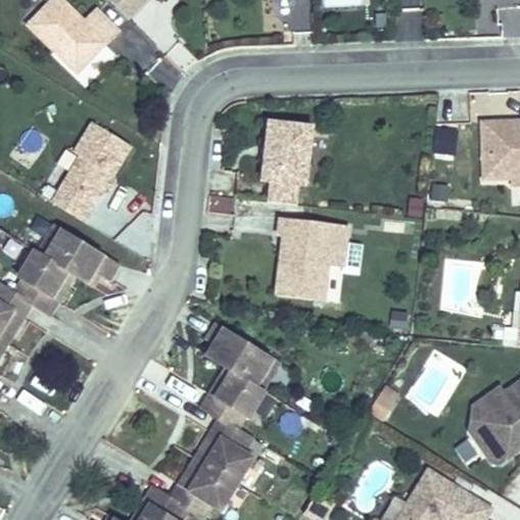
[(82,19),(62,0),(47,0),(26,22),(51,49),(56,44),(79,67),(116,30),(93,7),(82,19)]
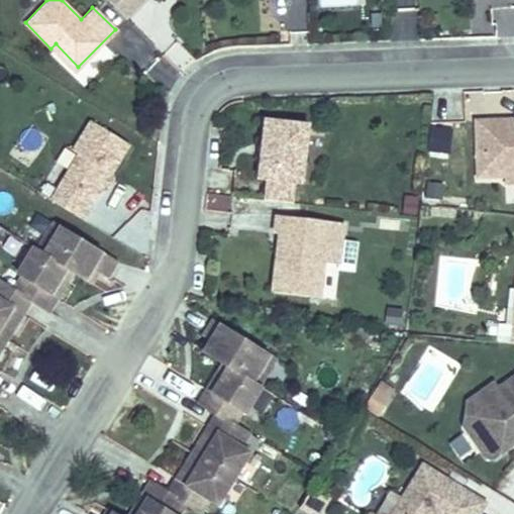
[(107,0),(124,16),(139,0),(107,0)]
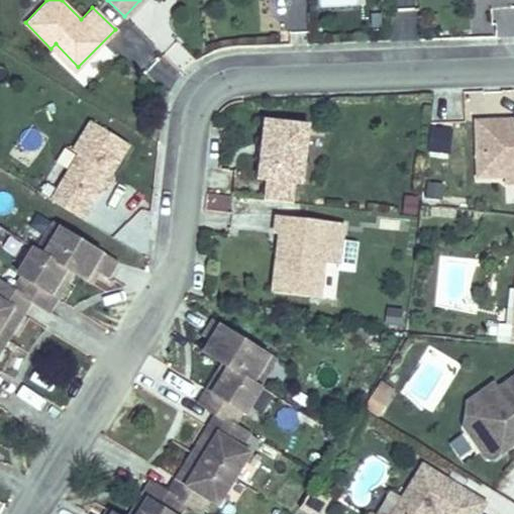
[(74,71),(78,67),(56,43),(50,48),(74,71)]
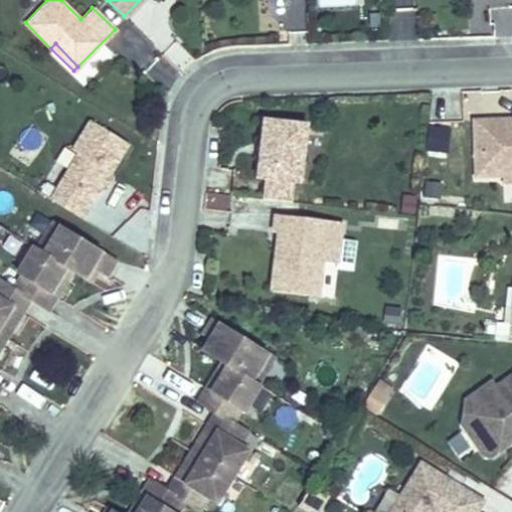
[(503,117),(472,118),(474,175),(502,174),(502,164),(511,163),(511,122),(504,122),(503,117)]
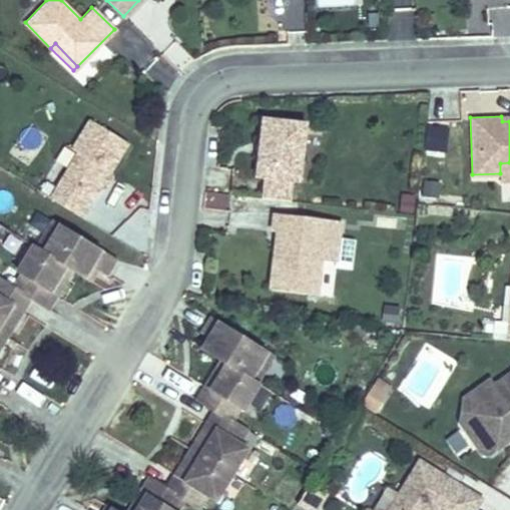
[(77,151),(49,196),(80,215),(102,180),(106,173),(126,141),(89,118),(71,148),(77,151)]
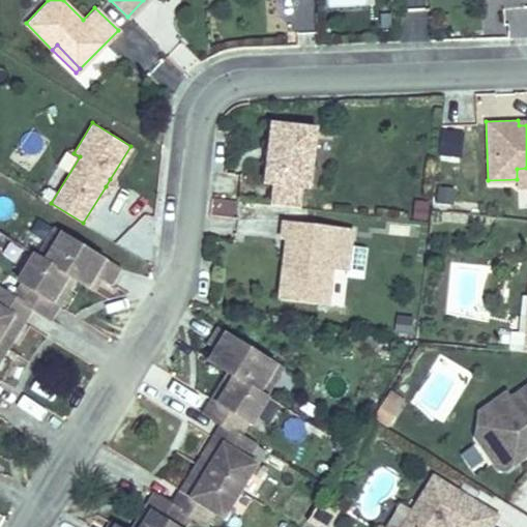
[(315,127),(271,122),(264,181),(270,181),(301,185),(308,186),(315,127)]
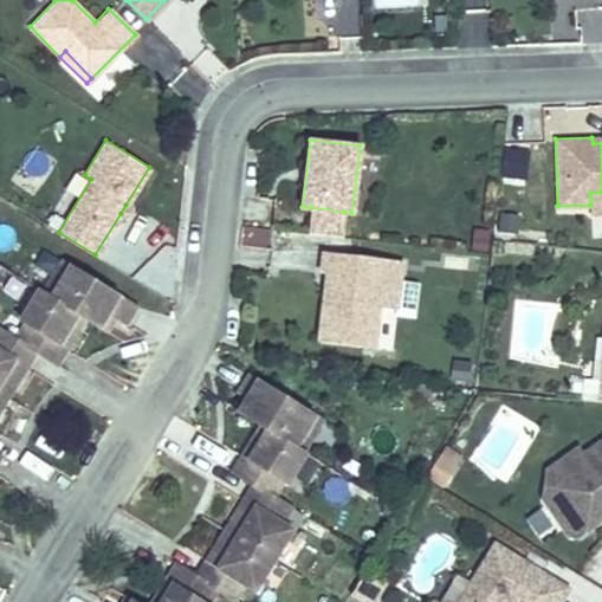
[(497,146),(497,176),(525,176),(525,146),(497,146)]
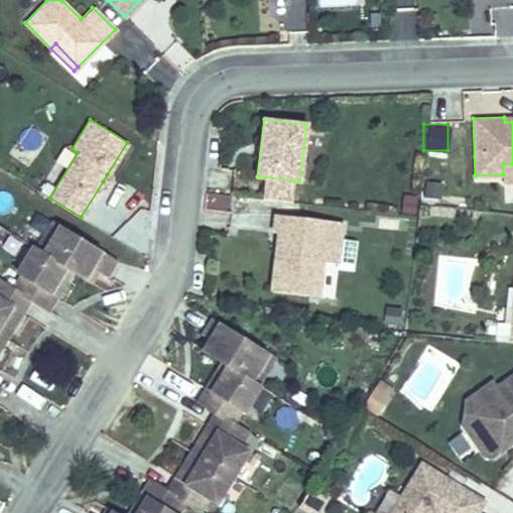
[(512,163),(503,164),(503,174),(512,173),(512,163)]
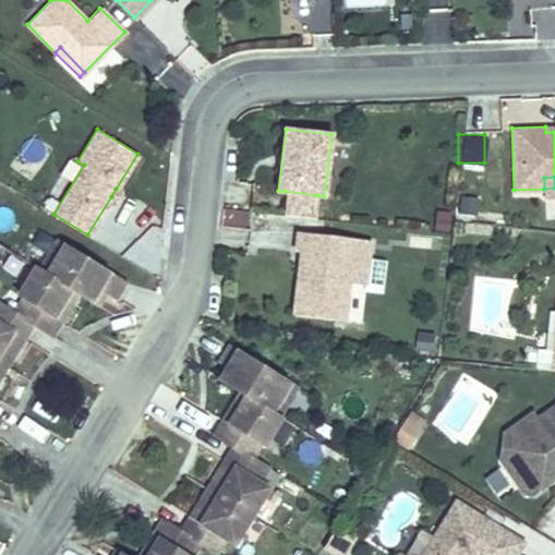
[(121,192),(116,189),(111,196),(117,200),(121,192)]
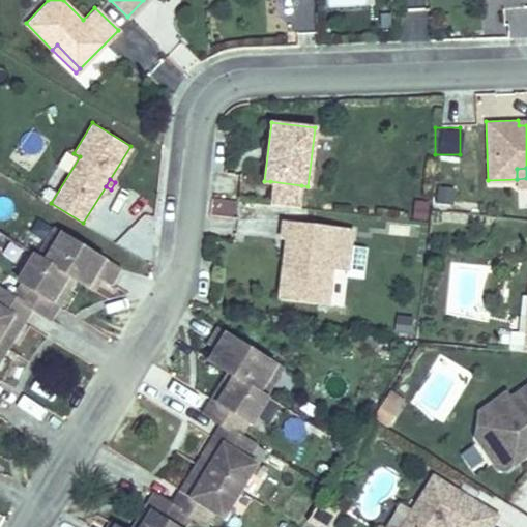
[(301,185),(270,181),(268,202),(298,206),(301,185)]
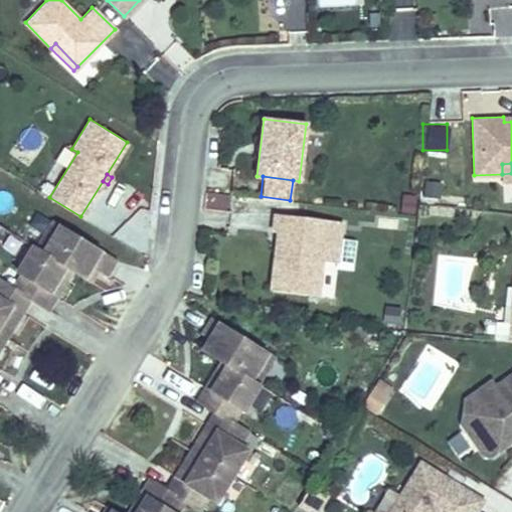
[(340,221),(275,213),(273,230),(278,231),(271,289),(317,295),(321,260),(335,262),(335,261),(338,236),(340,221)]
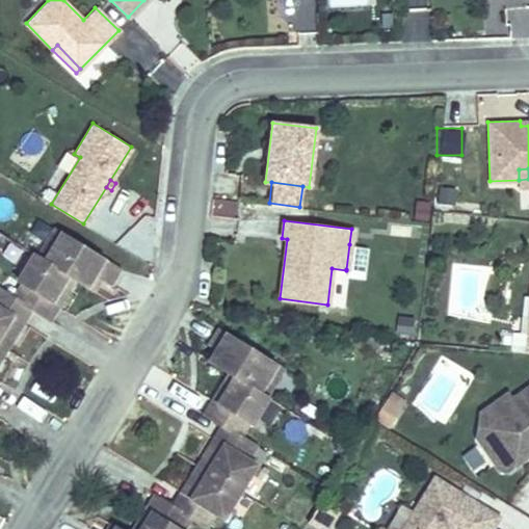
[(117,267),(53,228),(36,256),(73,278),(86,286),(95,273),(100,278),(108,283),(117,267)]
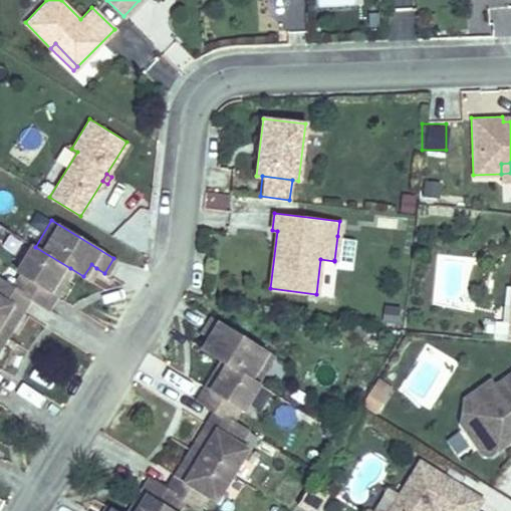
[(353,238),(337,236),(334,260),(350,262),(353,238)]
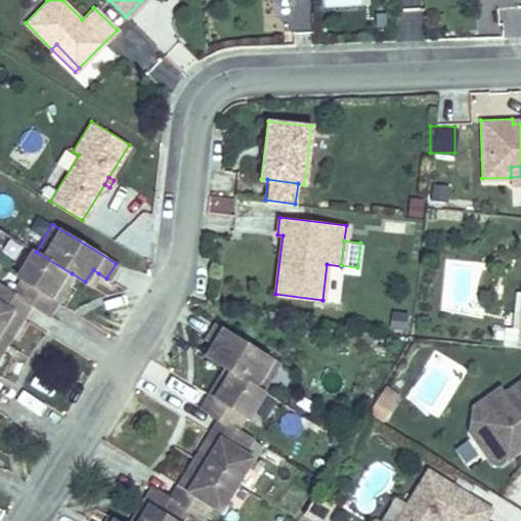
[(72,273),(36,252),(33,250),(16,275),(20,278),(12,292),(30,303),(47,314),(72,273)]
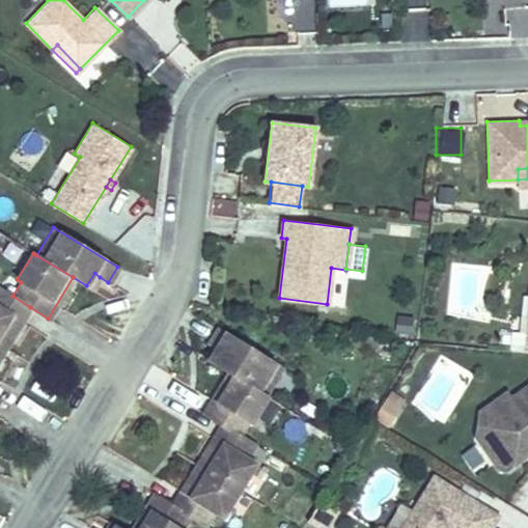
[(100,277),(94,273),(86,285),(92,289),(100,277)]
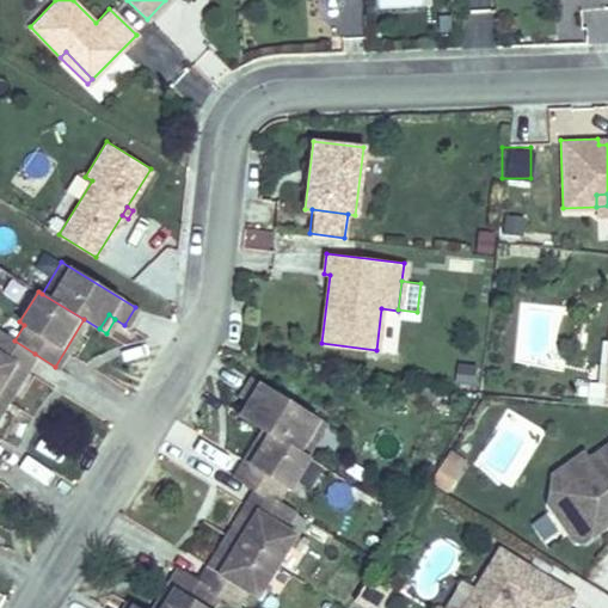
[(16,385),(35,354),(14,341),(0,332),(0,395),(1,397),(11,381),(16,385)]
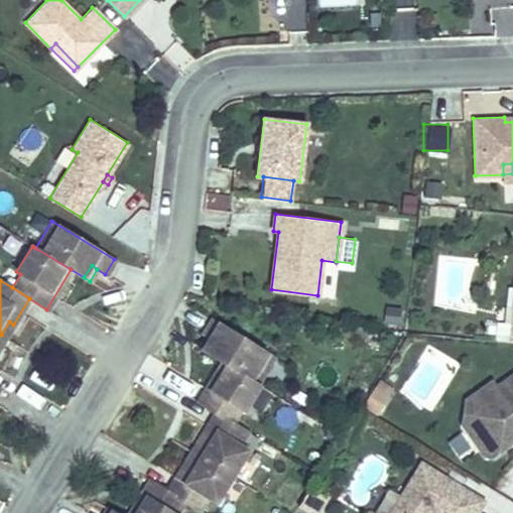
[(273,357),(211,318),(202,333),(210,338),(216,341),(208,353),(221,361),(257,383),(273,357)]
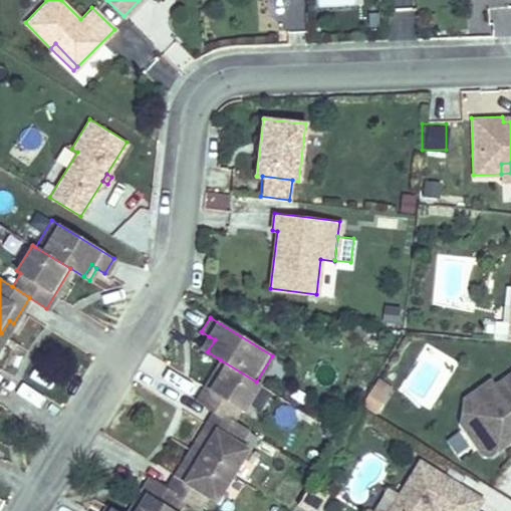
[(508,321),(494,319),(492,336),(506,338),(508,321)]
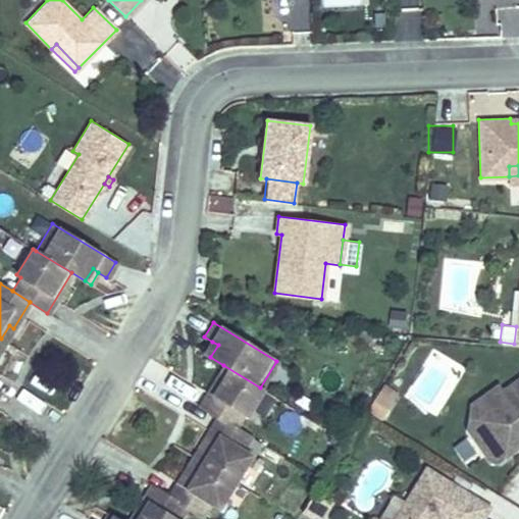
[(9,325),(1,339),(5,342),(13,328),(9,325)]
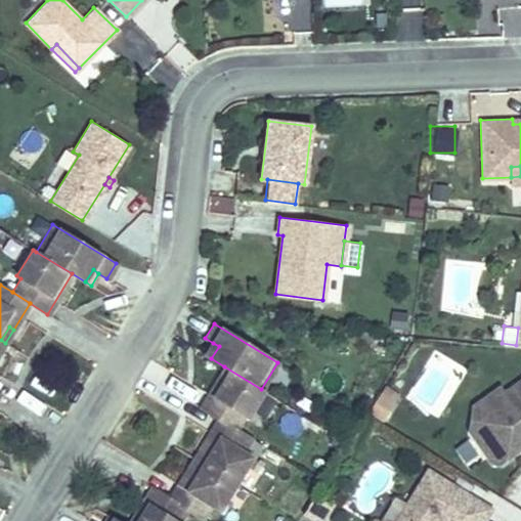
[(219,346),(213,343),(206,355),(211,358),(219,346)]
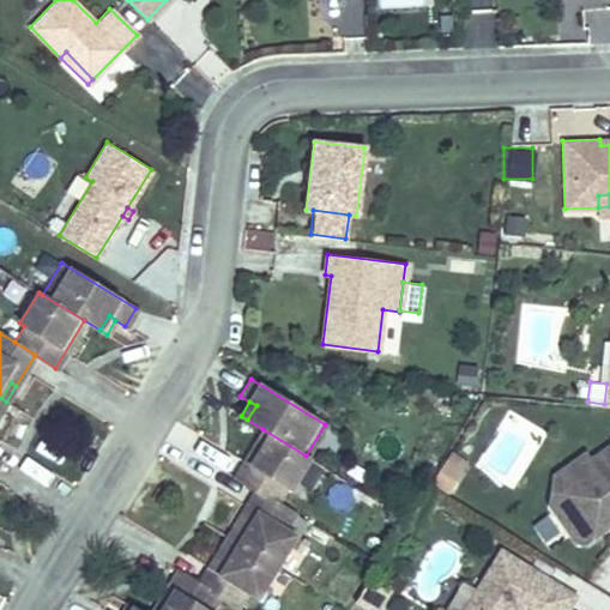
[(306,456),(263,429),(234,477),(255,489),(276,502),(285,485),(290,488),(309,458),(306,456)]
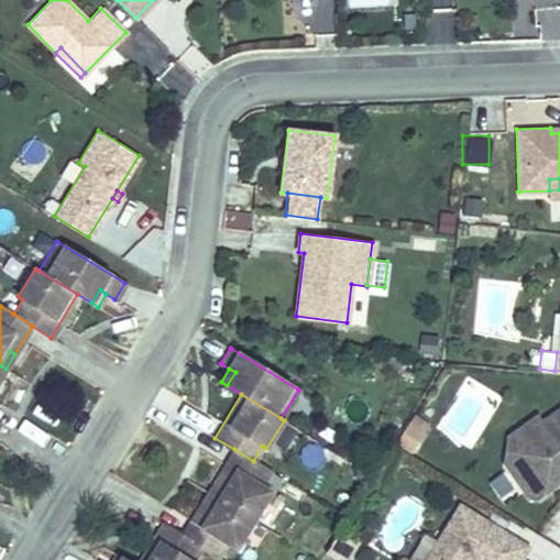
[(559,407),(539,423),(542,427),(506,452),(504,463),(527,496),(535,497),(553,483),(551,479),(556,475),(559,476),(559,407)]
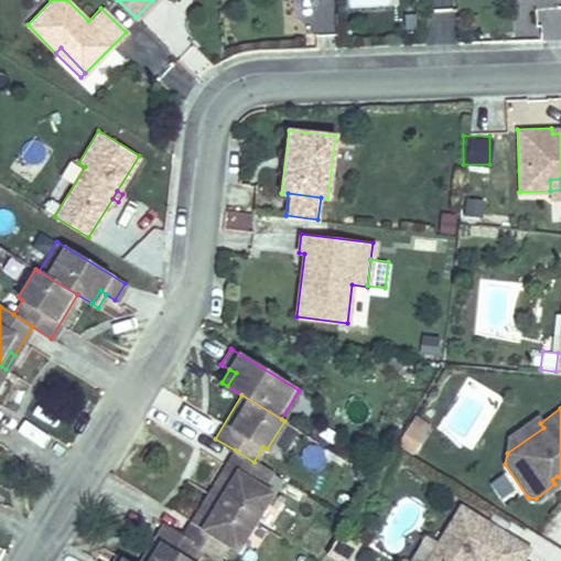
[(412,450),(427,420),(410,412),(396,443),(412,450)]
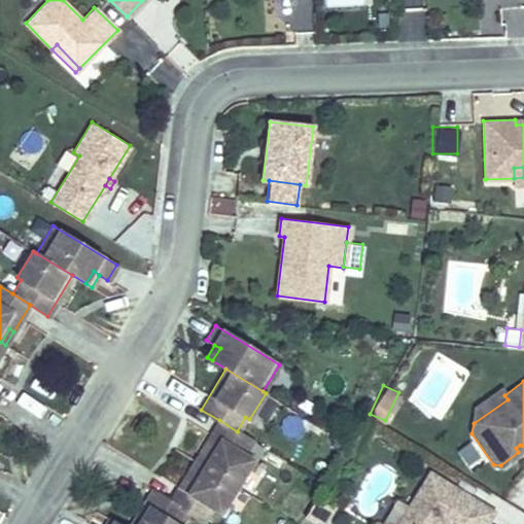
[(474,423),(508,399),(504,395),(500,389),(477,407),(474,423)]
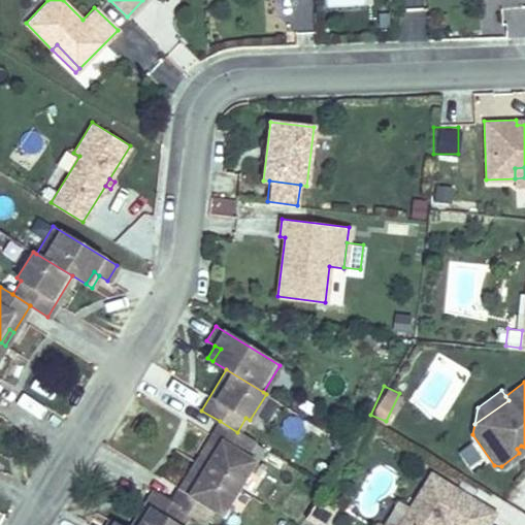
[(237,432),(220,421),(203,448),(207,451),(199,464),(237,487),(254,460),(244,455),(253,441),(237,432)]
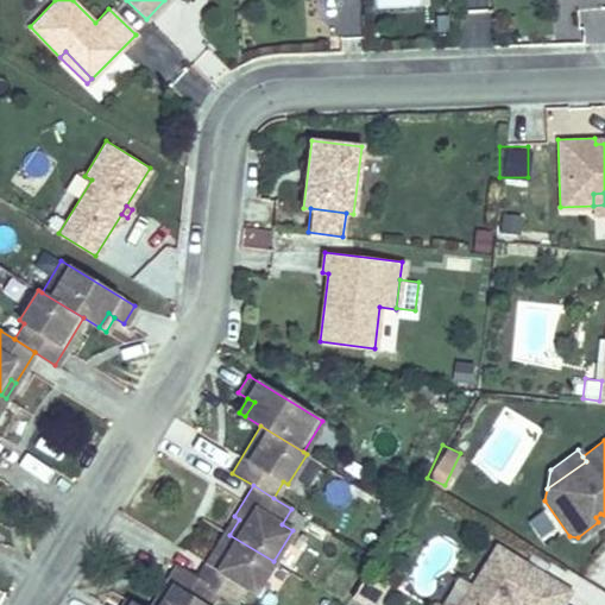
[(225,531),(229,535),(239,520),(234,516),(225,531)]
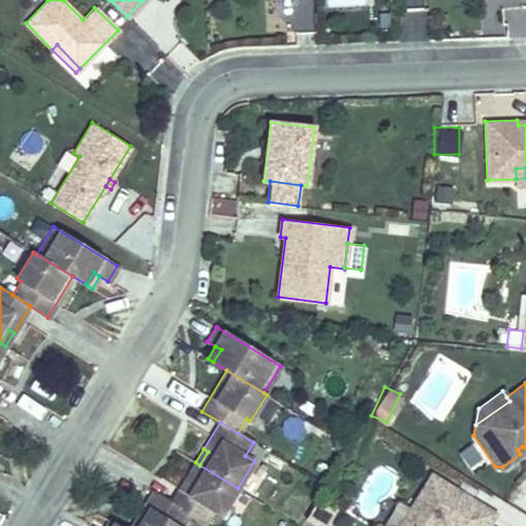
[(191,477),(199,465),(195,462),(187,475),(191,477)]
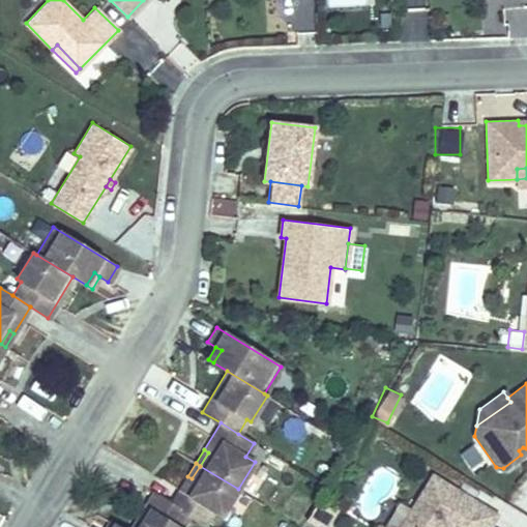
[(238,489),(200,466),(192,478),(187,476),(171,502),(188,514),(204,523),(212,510),(222,517),(238,489)]
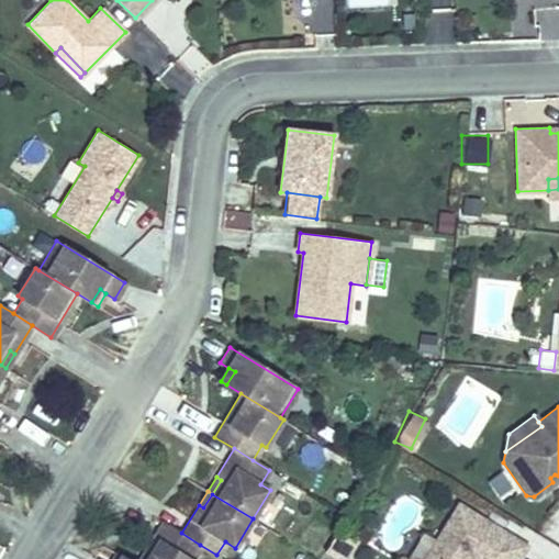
[(516,558),(526,545),(458,503),(423,558),(516,558)]
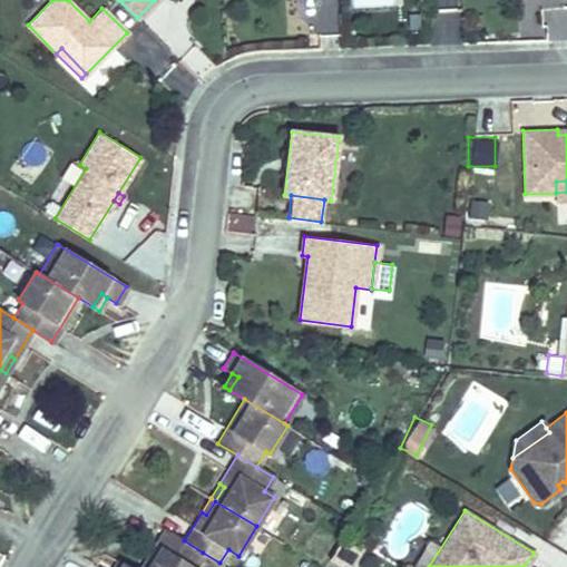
[(184,540),(165,529),(140,566),(194,566),(203,553),(184,540)]
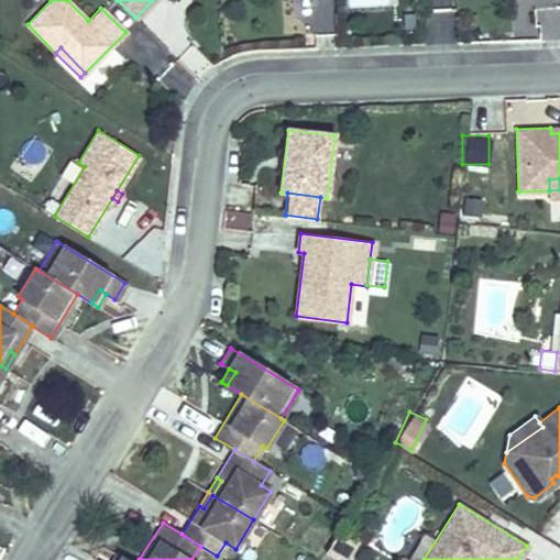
[(343,559),(357,538),(339,527),(325,551),(339,559),(343,559)]
